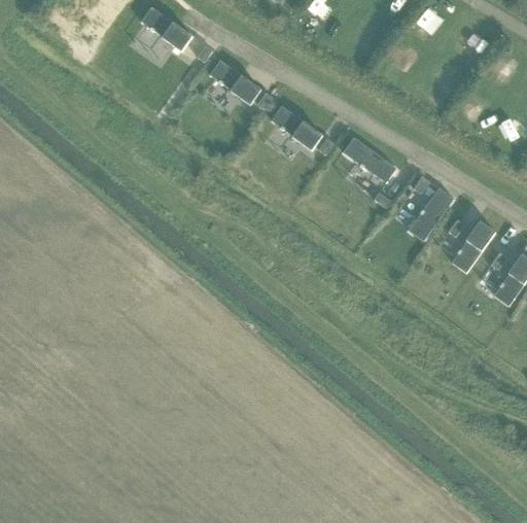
[(182,50),(192,35),(151,5),(141,21),(150,27),(149,28),(153,31),(153,29),(163,36),(163,37),(182,50)]
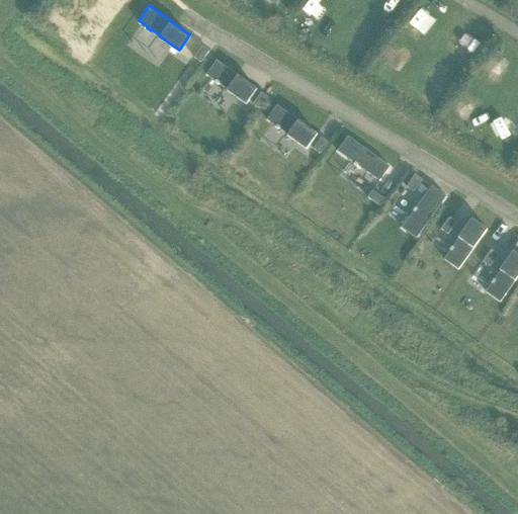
[(200,60),(208,49),(202,44),(194,55),(200,60)]
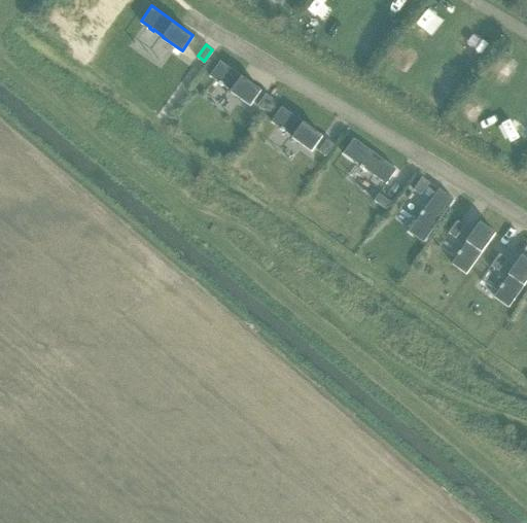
[(250,104),(261,89),(220,59),(210,74),(219,80),(218,81),(221,83),(222,82),(232,89),(231,90),(250,104)]
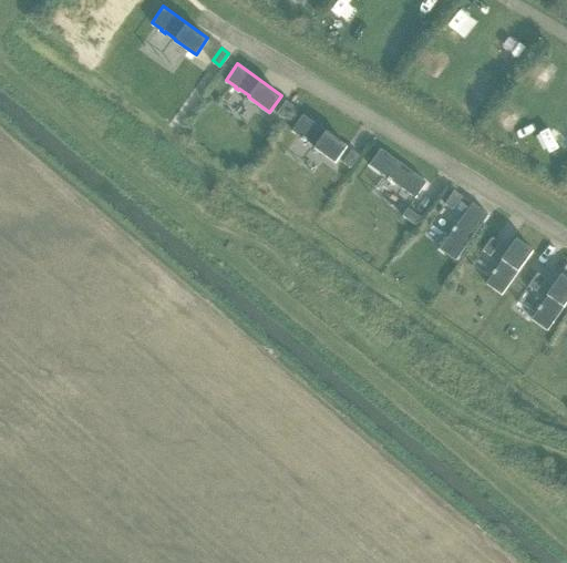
[(285,116),(294,104),(287,99),(277,112),(285,116)]
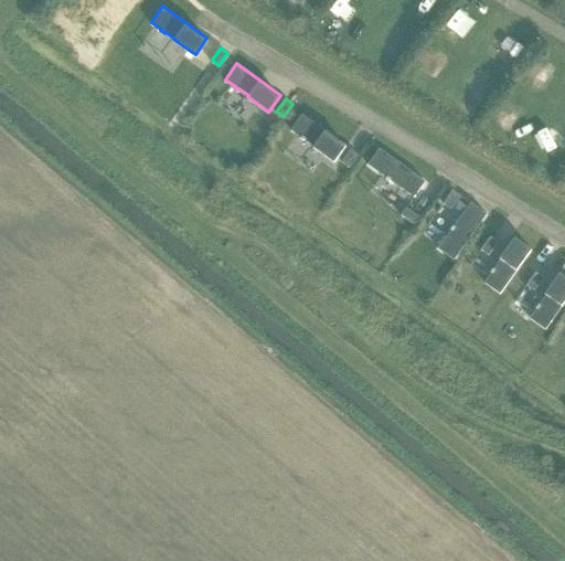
[(334,160),(345,144),(301,113),(290,128),(300,135),(299,136),(304,139),(305,138),(313,145),(313,146),(334,160)]
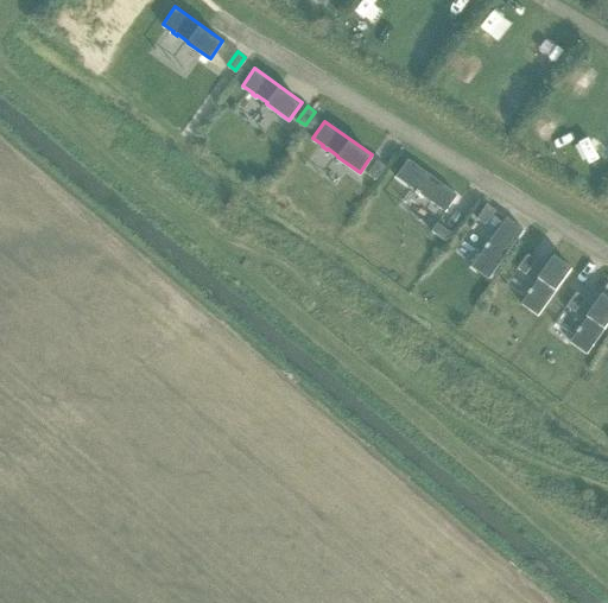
[(455,191),(407,157),(394,175),(417,190),(418,189),(429,197),(428,198),(431,201),(432,200),(443,208),(455,191)]
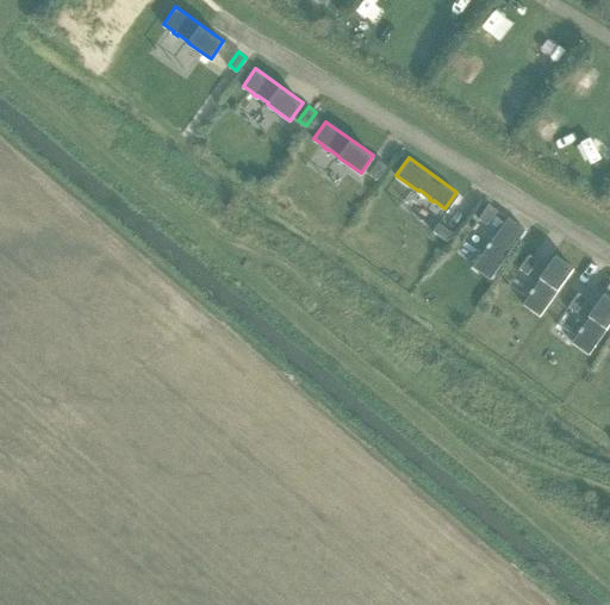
[(378,179),(387,164),(379,160),(369,173),(378,179)]
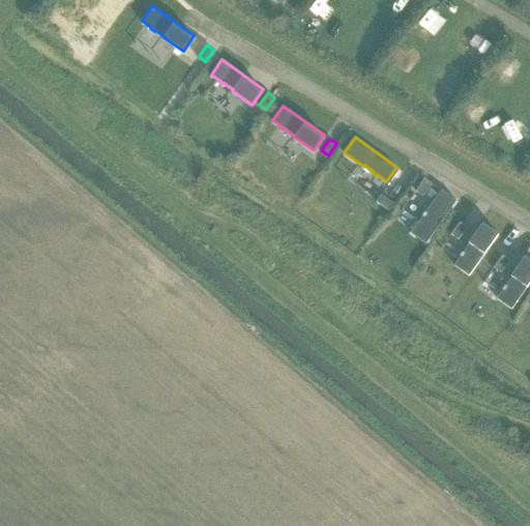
[(433,181),(425,176),(417,188),(424,193),(433,181)]
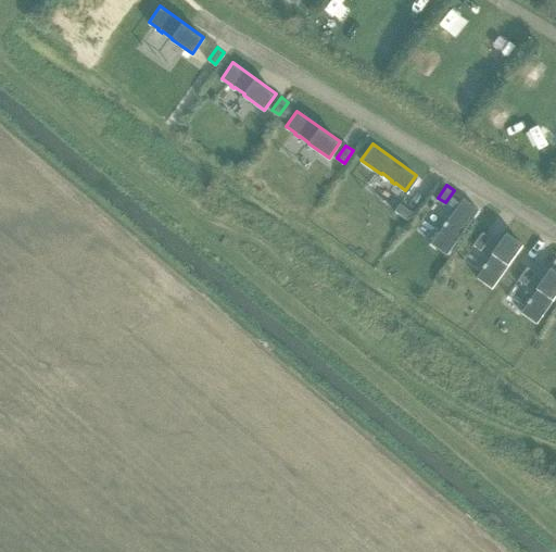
[(384,191),(379,198),(391,208),(396,200),(384,191)]
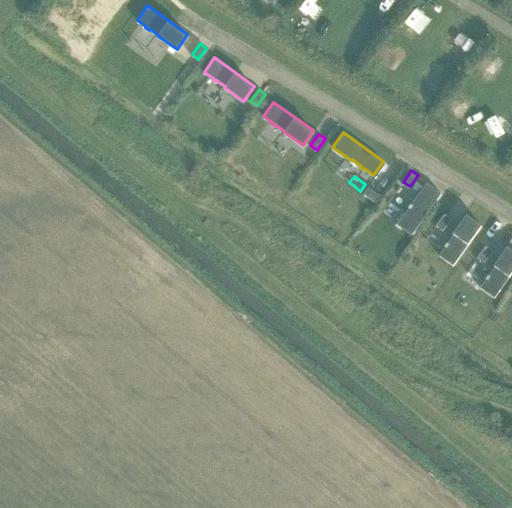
[(413,232),(442,192),(426,181),(413,200),(414,201),(408,210),(407,209),(404,212),(406,213),(399,222),(413,232)]
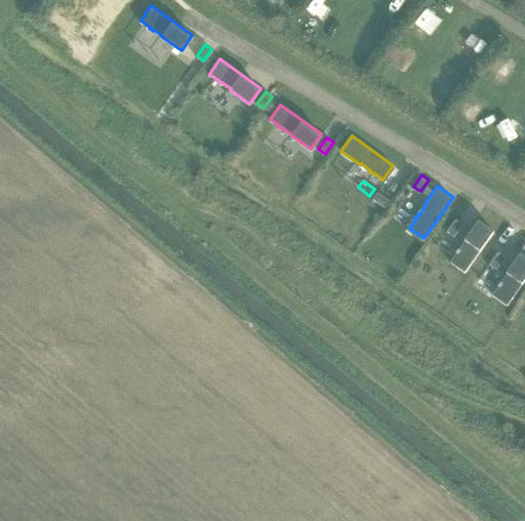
[(462,223),(455,217),(447,229),(454,234),(462,223)]
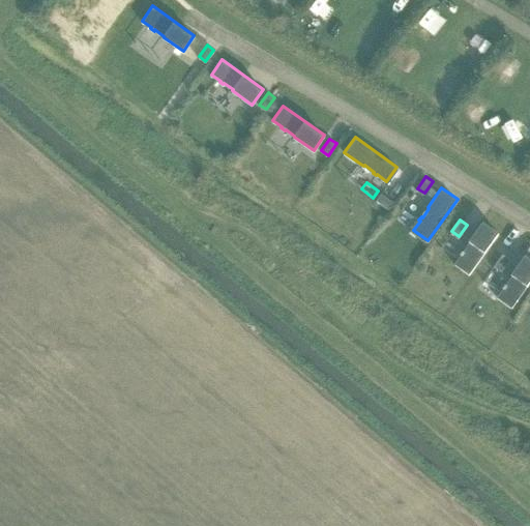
[(469,273),(498,232),(482,221),(477,229),(468,240),(469,241),(463,251),(462,250),(460,253),(461,254),(458,258),(454,263),(469,273)]
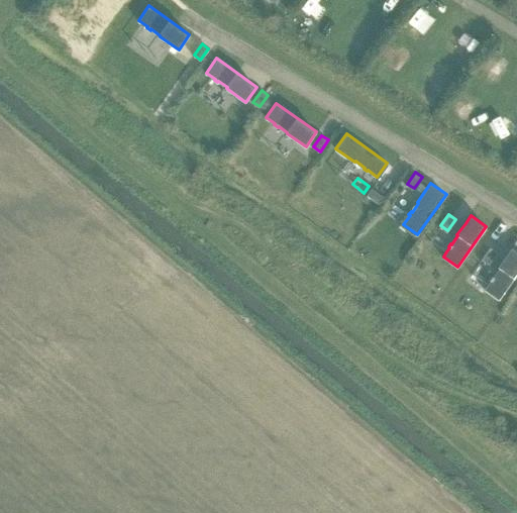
[(497,251),(490,246),(482,259),(487,262),(489,263),(497,251)]
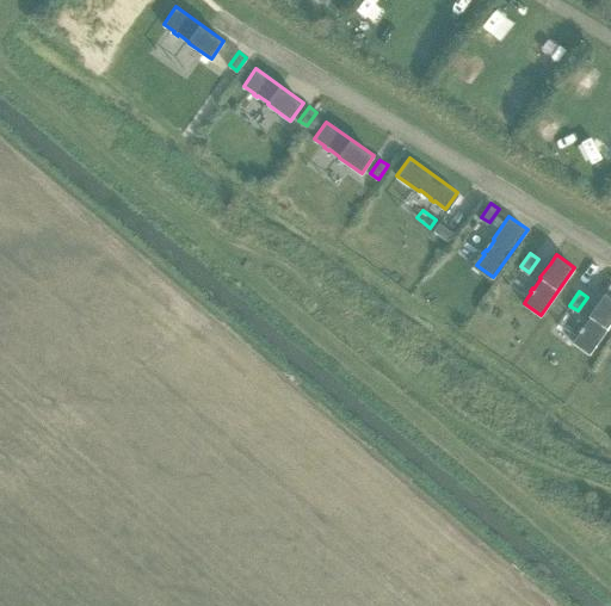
[(590,353),(610,322),(610,296),(605,292),(603,296),(597,304),(591,313),(588,315),(590,316),(582,327),(581,326),(579,329),(580,331),(575,336),(573,341),(590,353)]
